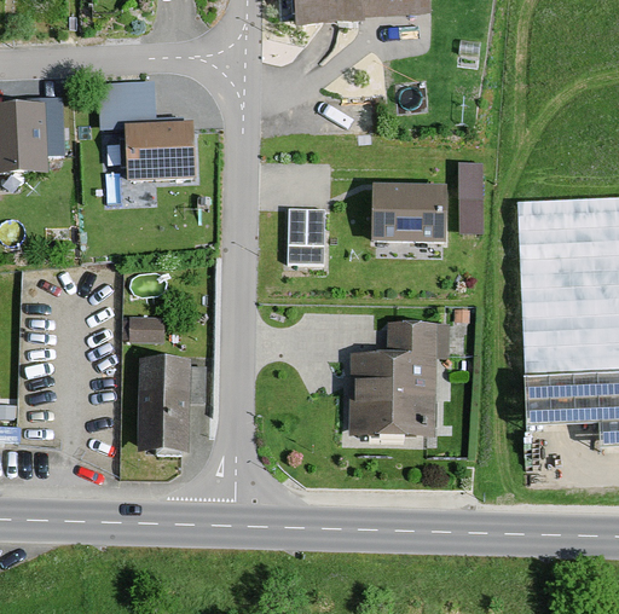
[(365,16),(432,12),(431,0),(294,0),(296,25),(365,21),(365,16)]
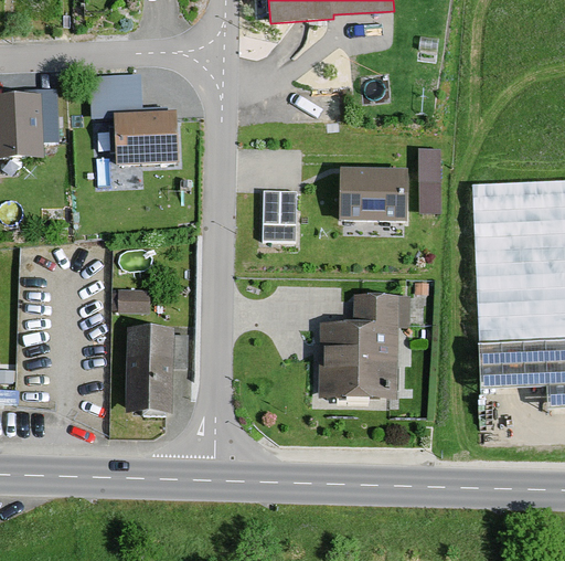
[(141,71),(88,73),(89,117),(114,116),(116,165),(178,162),(176,110),(144,113),(142,86),(141,71)]
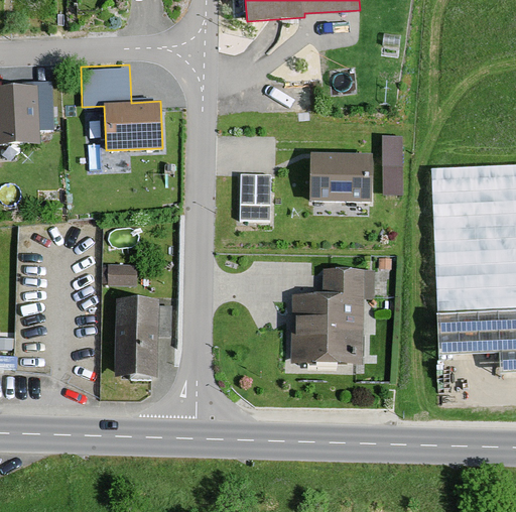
[(37,85),(0,87),(0,144),(41,143),(40,129),(55,129),(53,98),(52,80),(37,80),(37,85)]
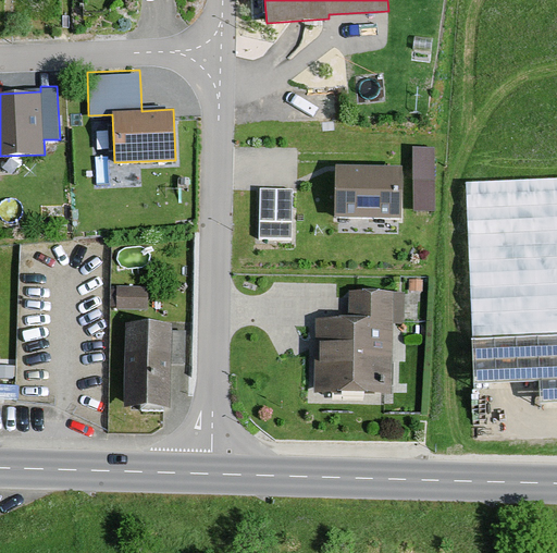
[(434,145),(412,145),(413,209),(435,209),(434,177),(434,145)]
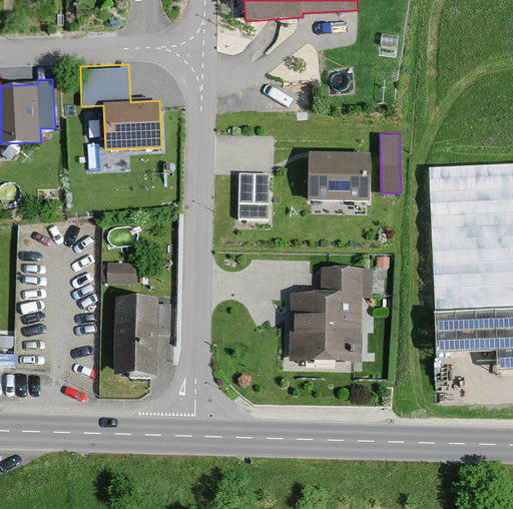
[(371,152),(309,151),(309,171),(308,200),(370,201),(371,152)]
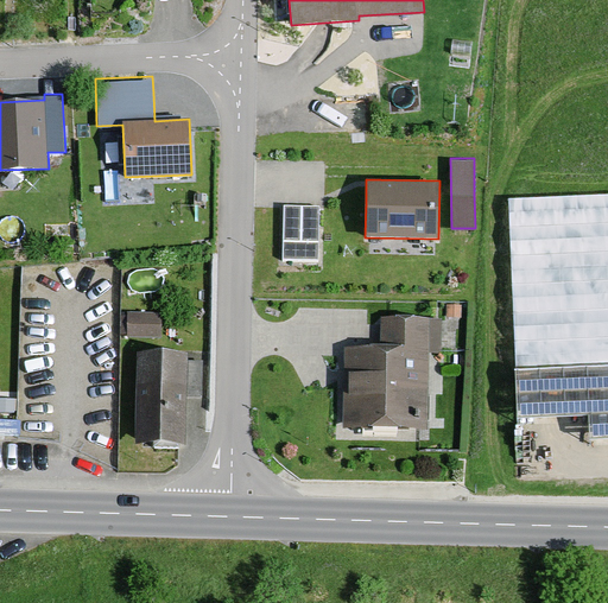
[(607,192),(508,198),(517,420),(589,417),(589,440),(607,439),(607,192)]
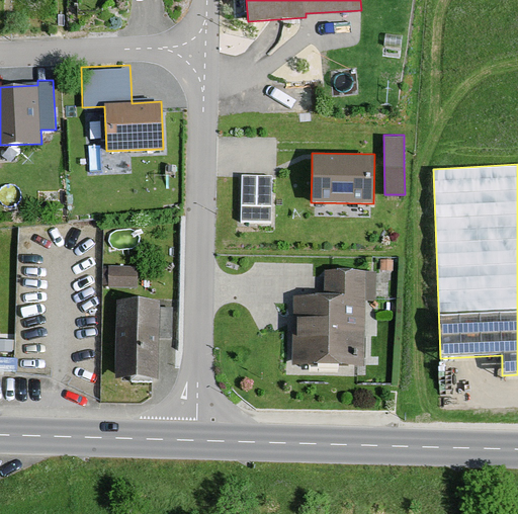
[(272,174),(242,173),(241,182),(241,219),(271,220),(272,174)]
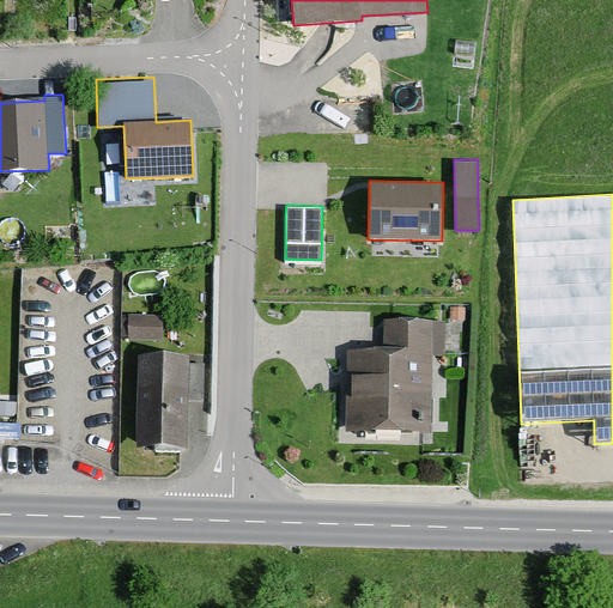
[(163,311),(128,311),(127,315),(122,315),(122,334),(128,334),(128,336),(163,338),(163,320),(163,311)]
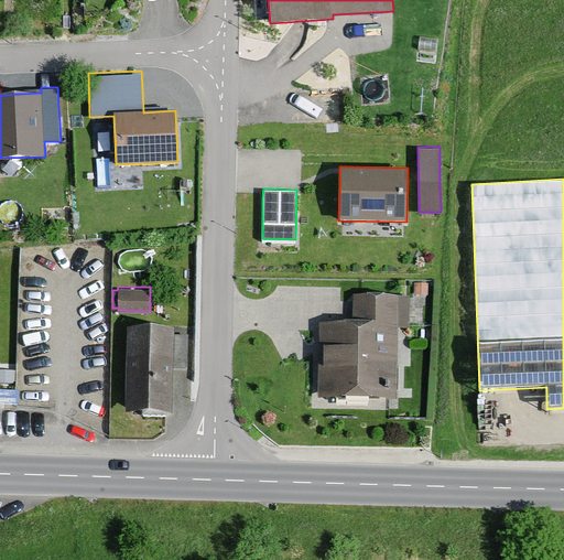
[(336,320),(318,320),(317,348),(317,397),(397,398),(398,325),(409,325),(410,293),(354,292),(354,304),(336,304),(336,320)]
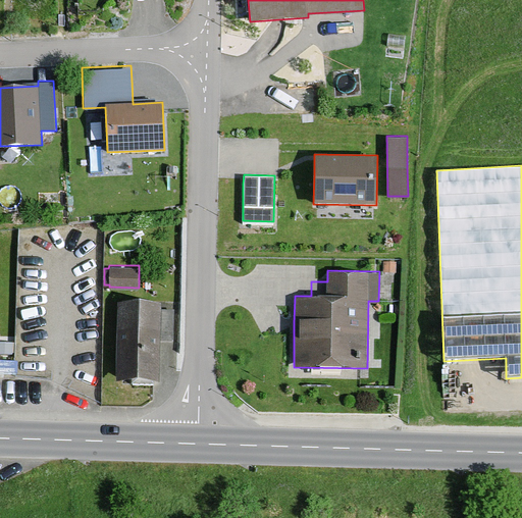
[(116,381),(159,381),(161,340),(172,339),(173,331),(174,307),(161,307),(161,302),(117,302),(116,381)]
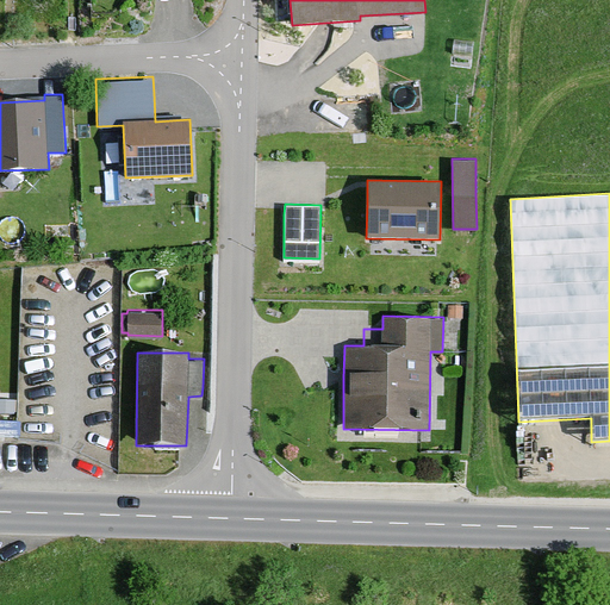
All buildings are outlined.
